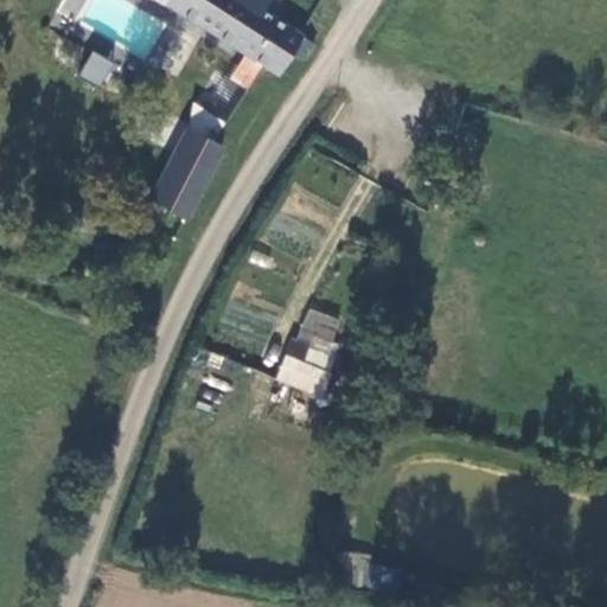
[(158,0),(195,24),(206,0),(158,0)]
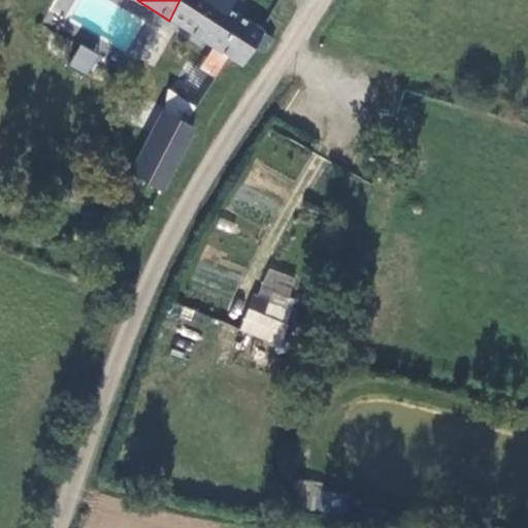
[(252,46),(262,53),(274,36),(230,9),(235,0),(179,0),(169,21),(241,63),(252,46)]
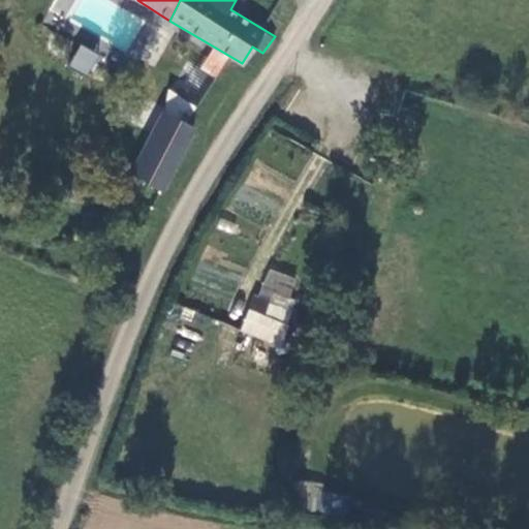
[(68,64),(88,76),(100,57),(81,44),(68,64)]
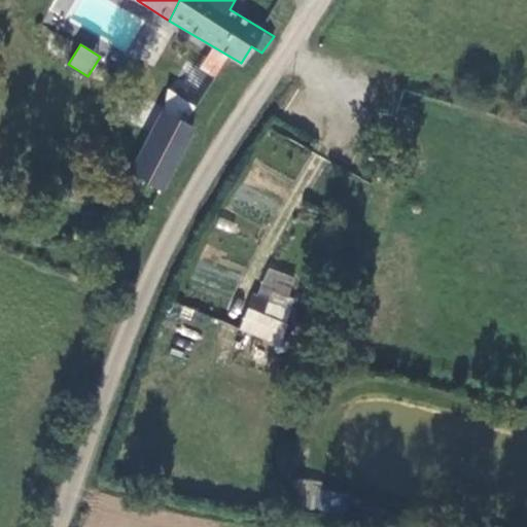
[(129,101),(126,106),(126,111),(129,116),(134,118),(140,116),(143,111),(143,106),(140,101),(134,99),(129,101)]
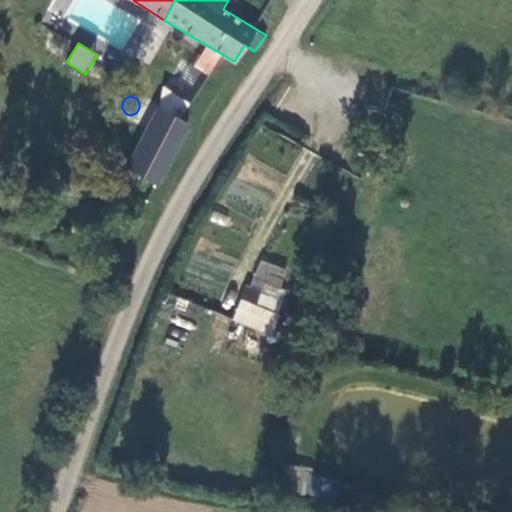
[(156,186),(186,123),(157,110),(128,172),(156,186)]
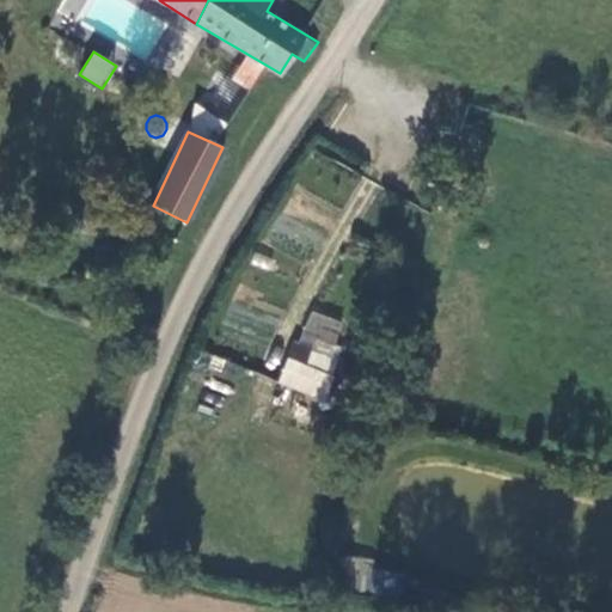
[(319,398),(347,323),(306,308),(279,384),(319,398)]
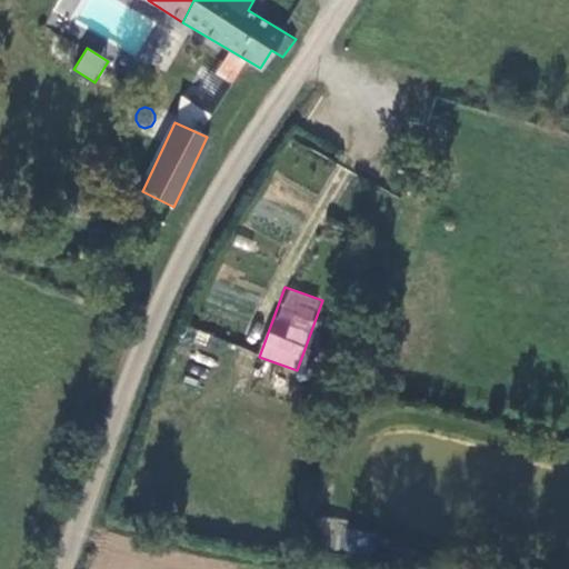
[(320,518),(320,549),(347,550),(348,519),(320,518)]
